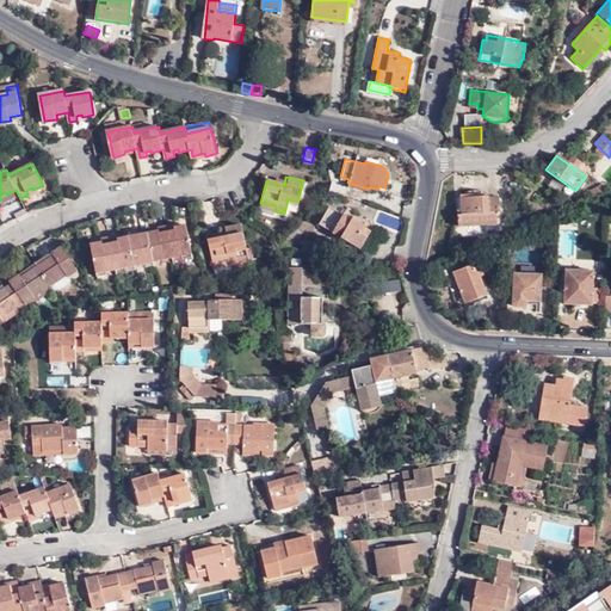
[(603,186),(592,191),(596,198),(605,193),(603,186)]
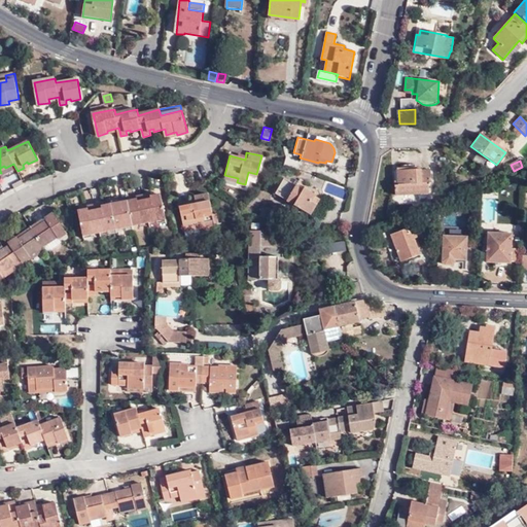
[(421,168),(398,169),(398,184),(396,184),(396,195),(429,194),(428,182),(431,182),(430,169),(421,169),(421,168)]
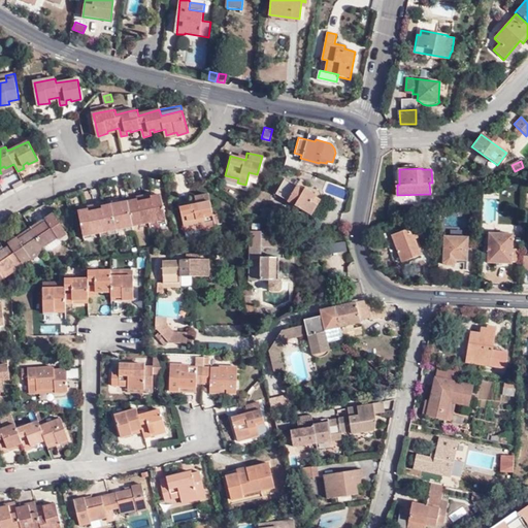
[(314,201),(317,196),(318,195),(306,188),(305,190),(285,178),(276,194),(312,215),(318,204),(314,201)]
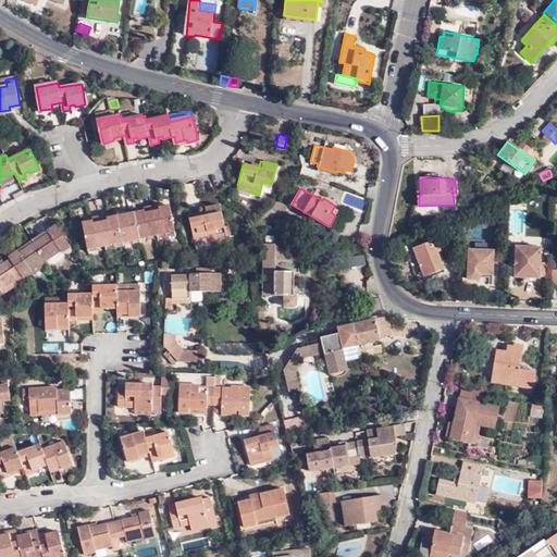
[(227,236),(225,224),(220,201),(206,205),(207,209),(189,213),(195,238),(210,235),(210,239),(227,236)]
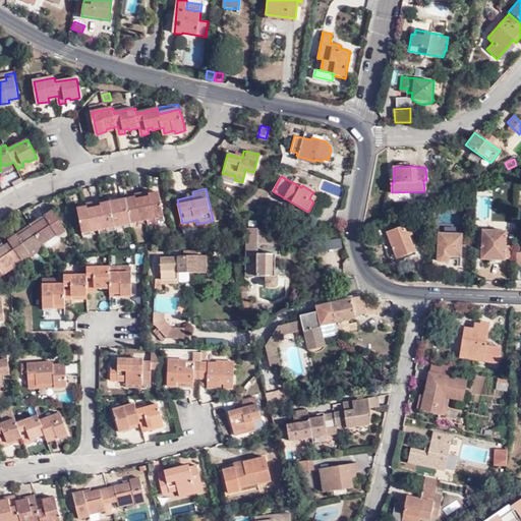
[(164,216),(159,190),(149,192),(148,189),(135,191),(136,194),(126,196),(125,193),(119,194),(120,197),(100,201),(99,198),(87,201),(87,205),(77,206),(82,232),(164,216)]
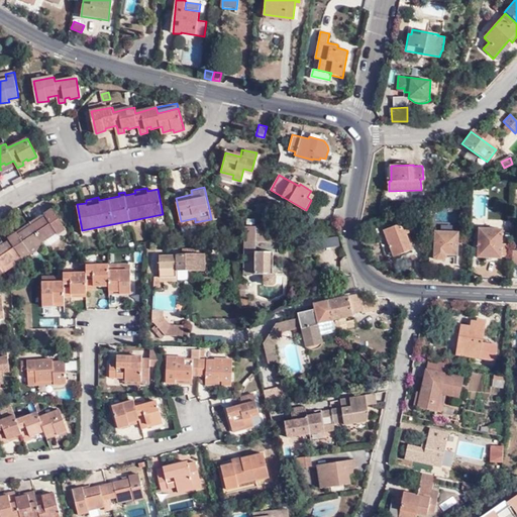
[(255,212),(271,215),(272,205),(257,202),(255,212)]
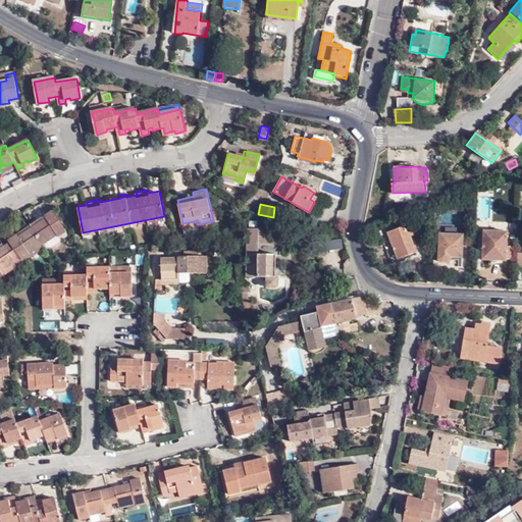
[(57,235),(58,236),(67,230),(52,208),(43,213),(45,216),(17,235),(16,232),(7,238),(9,241),(0,246),(0,274),(2,274),(3,275),(23,262),(22,260),(30,255),(31,257),(46,247),(44,244),(57,235)]
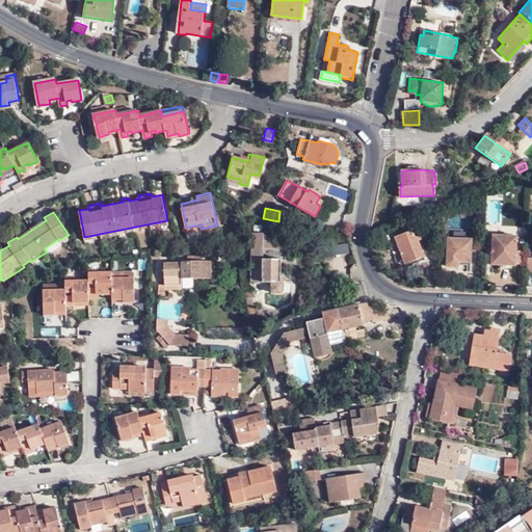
[(410,253),(414,260),(424,256),(418,239),(423,237),(422,234),(419,235),(416,229),(394,237),(400,257),(410,253)]
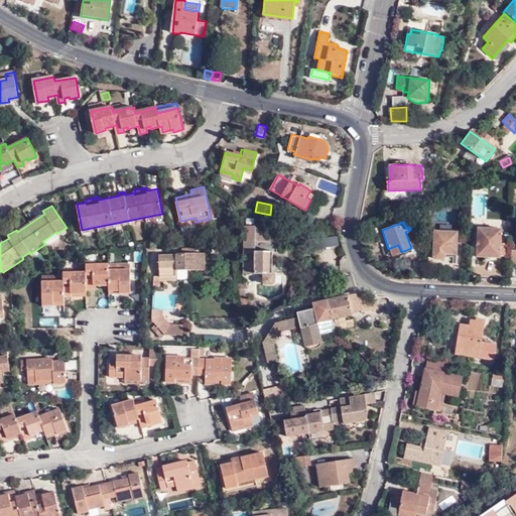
[(244,225),(243,273),(263,273),(263,282),(265,284),(272,284),(274,283),(275,274),(272,273),(273,251),(255,251),(255,240),(277,241),(277,225),(244,225)]
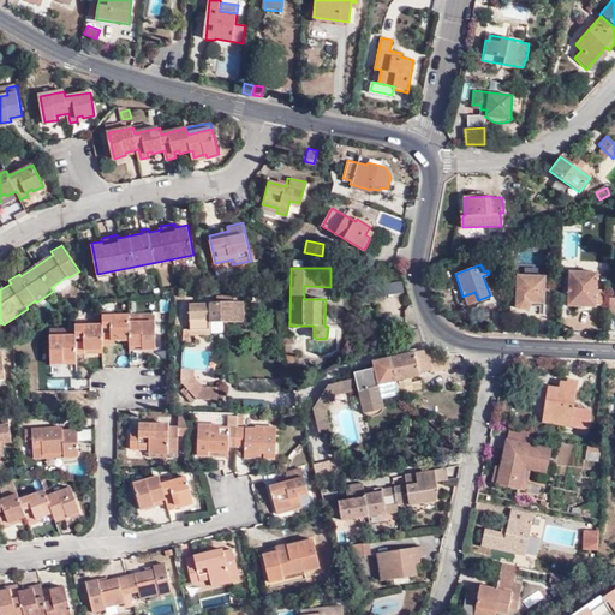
[(608,304),(609,290),(597,288),(598,273),(569,272),(568,316),(573,316),(573,309),(579,309),(579,306),(597,306),(597,304),(608,304)]
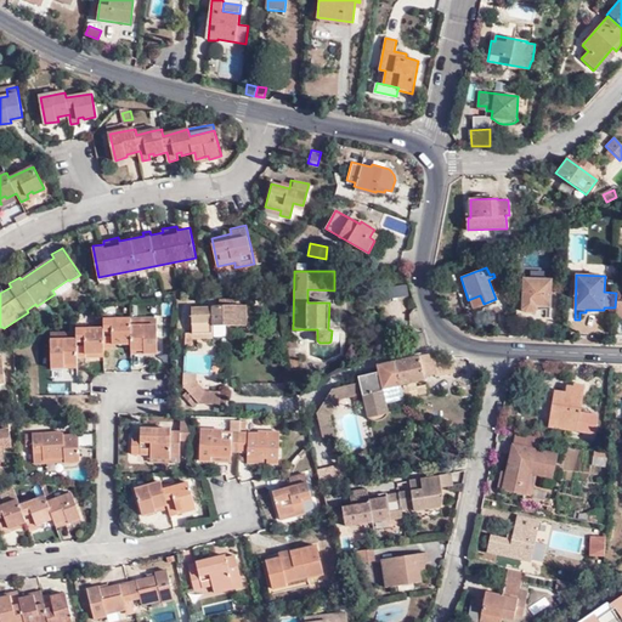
[(552,278),(524,277),(522,309),(525,314),(533,314),(537,310),(546,310),(546,318),(549,318),(552,278)]
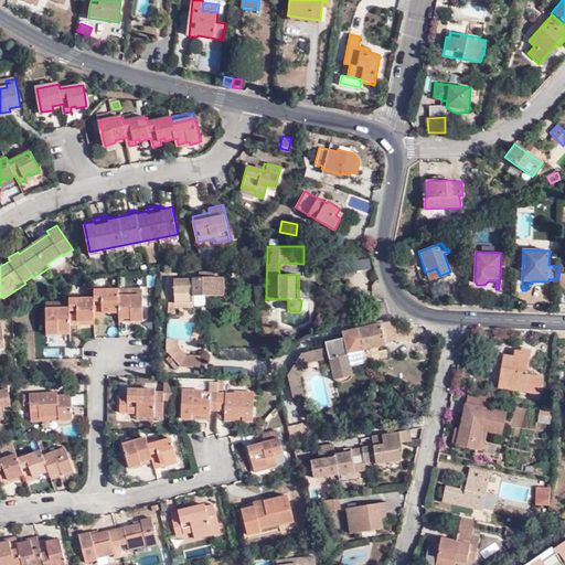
[(65,259),(63,255),(62,254),(48,264),(50,267),(51,269),(65,259)]
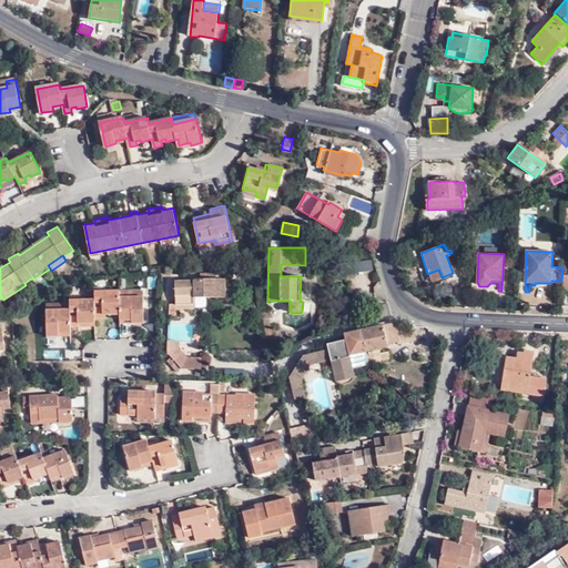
[(430,282),(442,277),(438,270),(427,274),(430,282)]
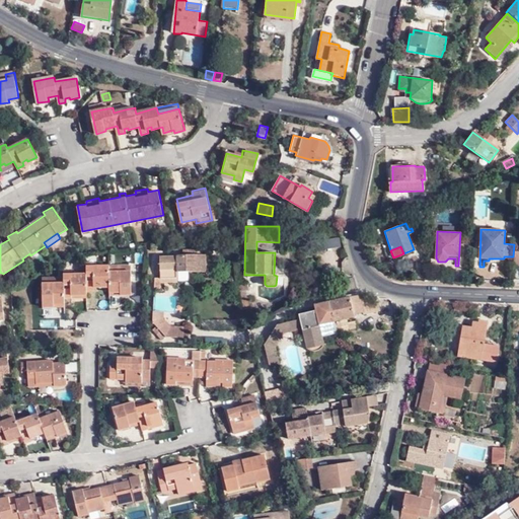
[(159,276),(175,277),(175,271),(205,272),(206,255),(199,255),(199,249),(181,249),(181,254),(159,254),(158,276),(159,276)]
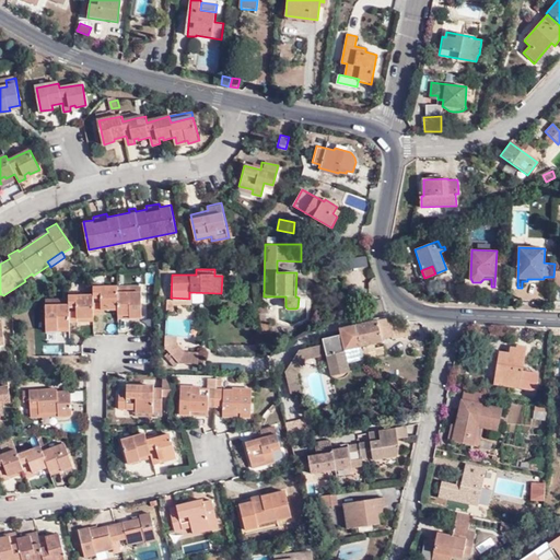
[(118,290),(118,284),(93,284),(93,293),(68,293),(68,303),(46,303),(46,331),(59,331),(59,328),(70,327),(70,319),(76,319),(76,316),(95,316),(95,312),(101,312),(101,310),(117,310),(118,315),(130,315),(130,318),(142,317),(142,290),(118,290)]
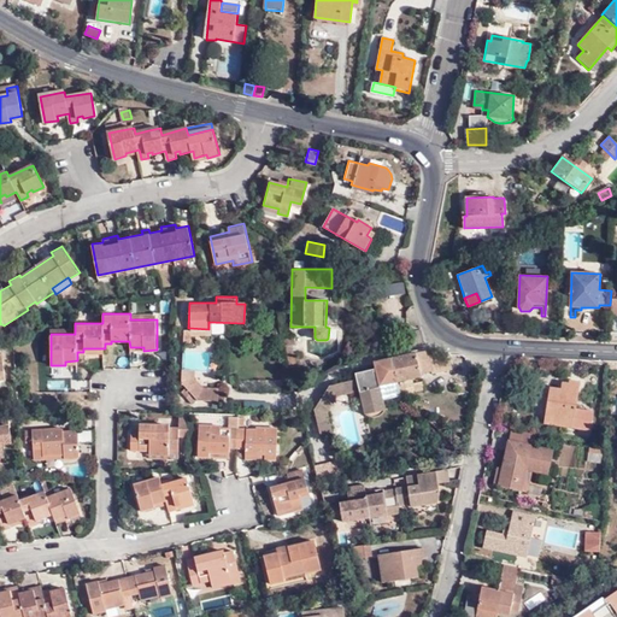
[(406,345),(415,344),(424,341),(421,328),(403,333),(406,345)]
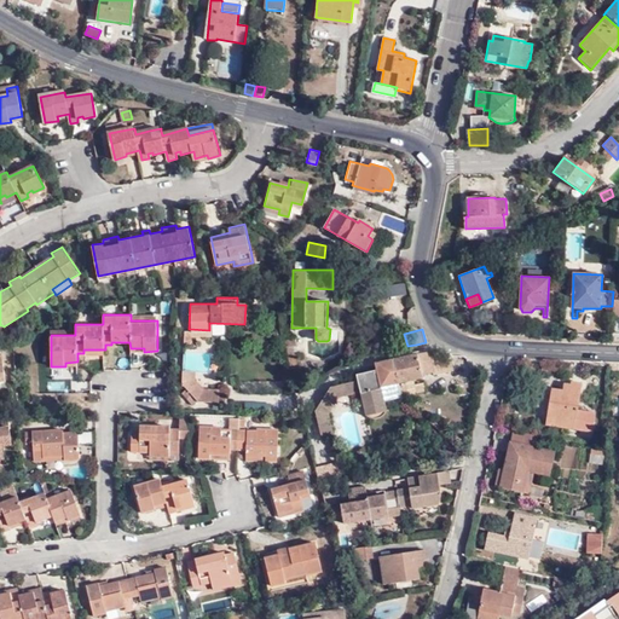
[(420,354),(418,354),(393,359),(399,382),(423,377),(423,375),(435,372),(435,375),(455,370),(452,360),(441,362),(440,354),(431,353),(420,354)]
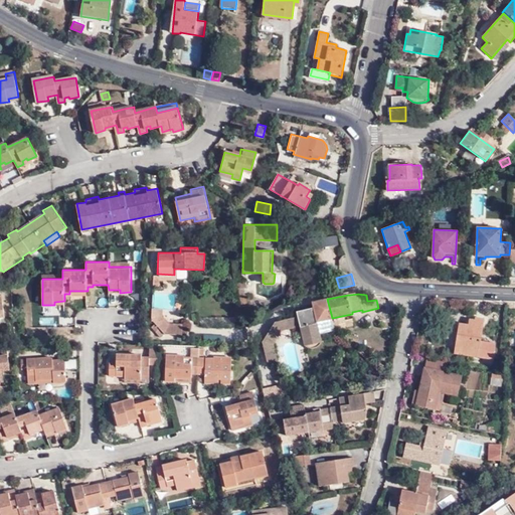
[(332,318),(327,299),(314,302),(315,308),(318,321),(332,318)]
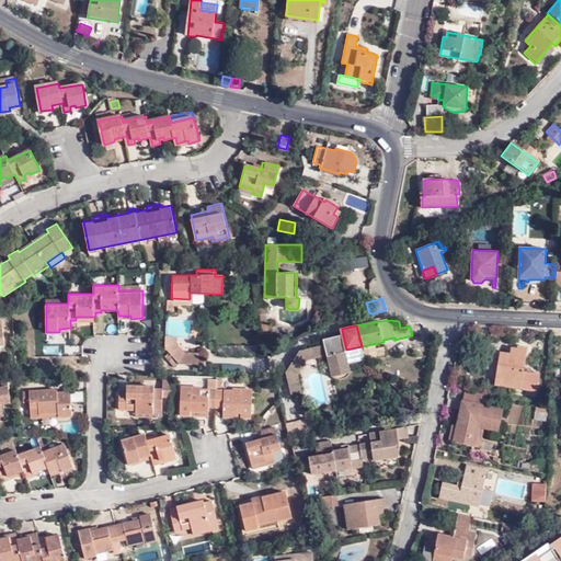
[(173,342),(174,334),(162,333),(162,345),(165,350),(171,345),(179,354),(186,355),(185,352),(182,351),(173,342)]
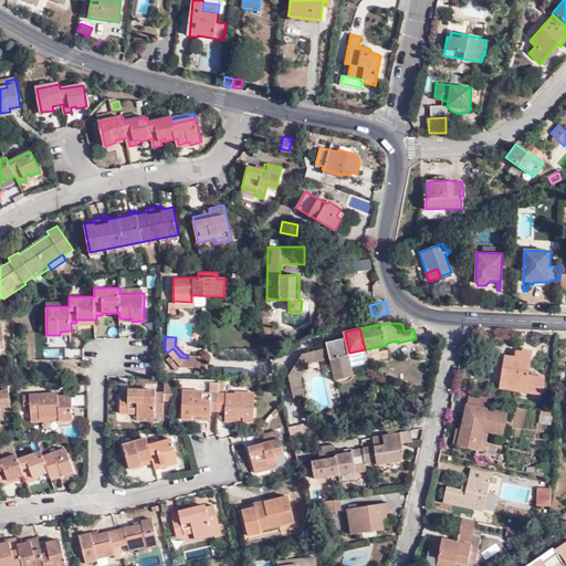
[(349,353),(346,338),(327,342),(327,347),(331,358),(334,377),(335,380),(338,381),(343,381),(347,381),(349,379),(347,367),(352,366),(353,366),(349,353)]
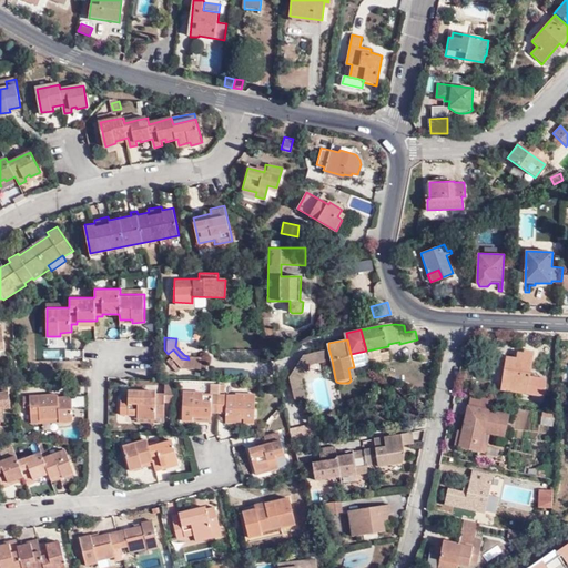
[(332,359),(328,348),(308,353),(291,379),(295,402),(306,399),(302,381),(313,364),(332,359)]
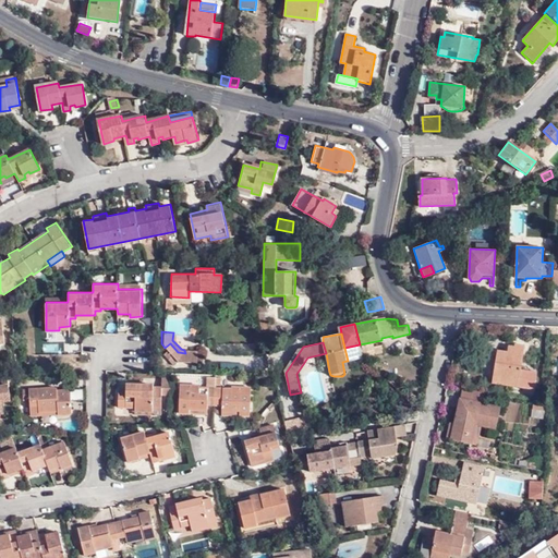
[(194,350),(184,350),(185,353),(178,352),(170,343),(165,348),(160,351),(166,358),(169,354),(174,360),(193,362),(194,350)]
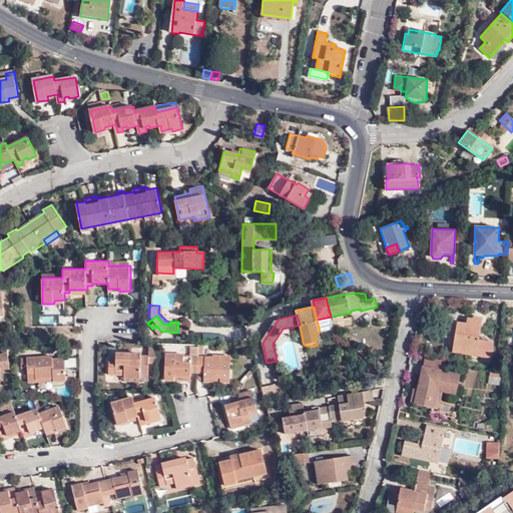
[(334,329),(331,317),(317,320),(320,332),(334,329)]
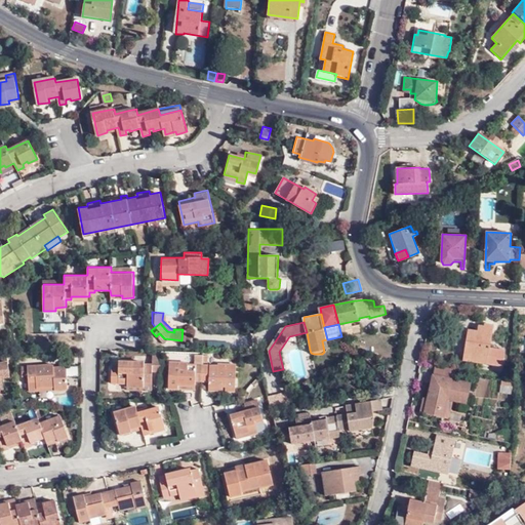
[(490,352),(490,349),(493,325),(485,324),(485,326),(479,325),(478,331),(469,329),(465,360),(502,366),(505,354),(490,352)]
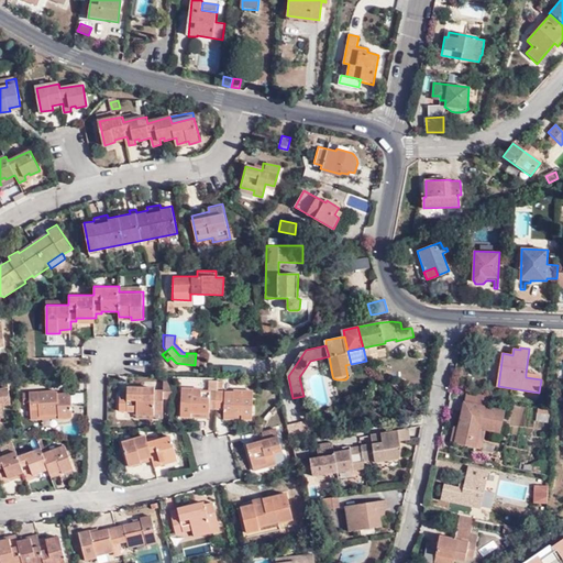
[(8,379),(0,381),(0,416),(4,416),(2,405),(2,401),(10,400),(8,379)]
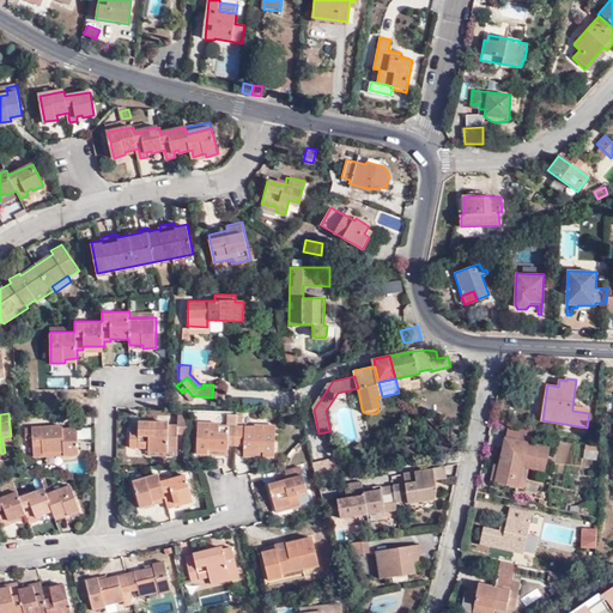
[(176,451),(177,432),(177,424),(169,424),(168,420),(138,419),(138,428),(129,428),(128,448),(147,448),(146,451),(176,451)]
